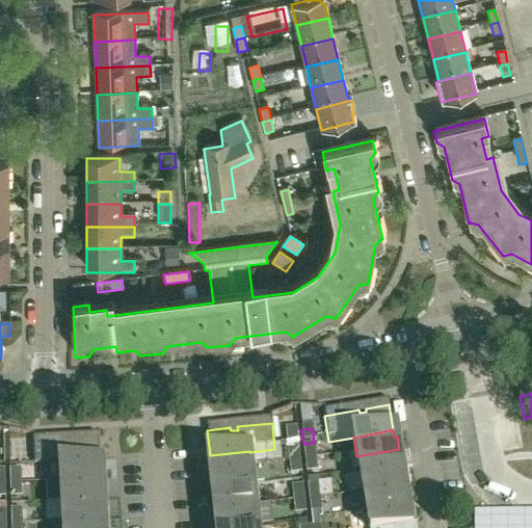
[(286,433),(287,447),(298,446),(296,431),(286,433)]
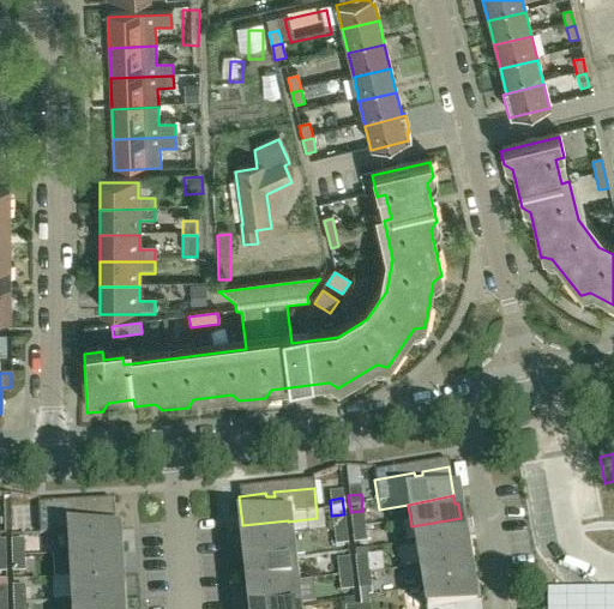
[(115,536),(115,535),(114,506),(86,508),(86,512),(78,512),(78,508),(38,511),(40,541),(60,540),(68,538),(115,536)]
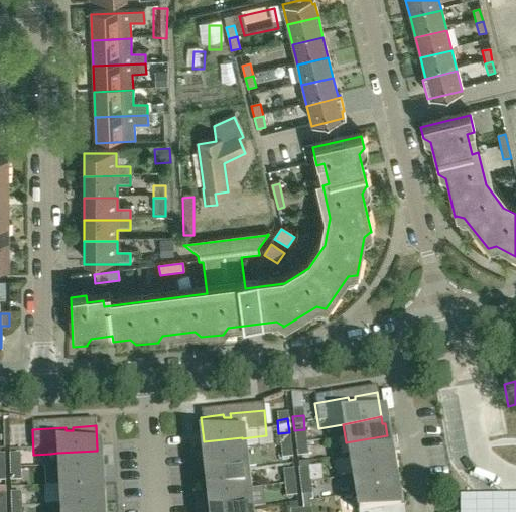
[(294,435),(296,449),(306,449),(305,434),(294,435)]
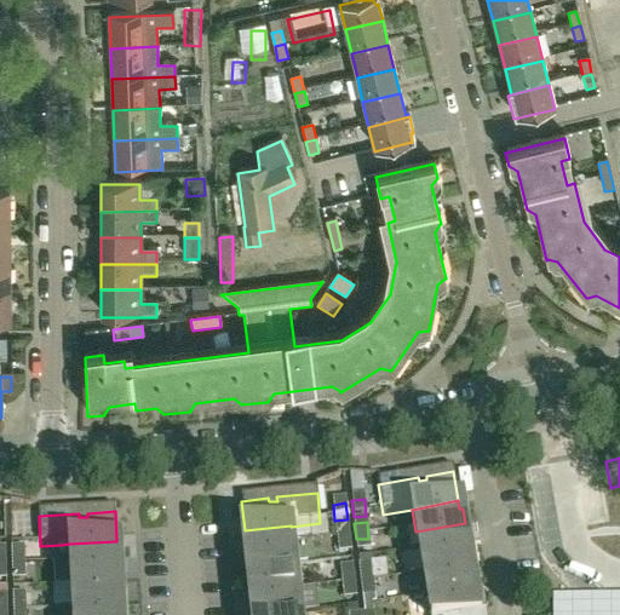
[(468,539),(465,523),(415,532),(419,555),(465,547),(464,539),(468,539)]
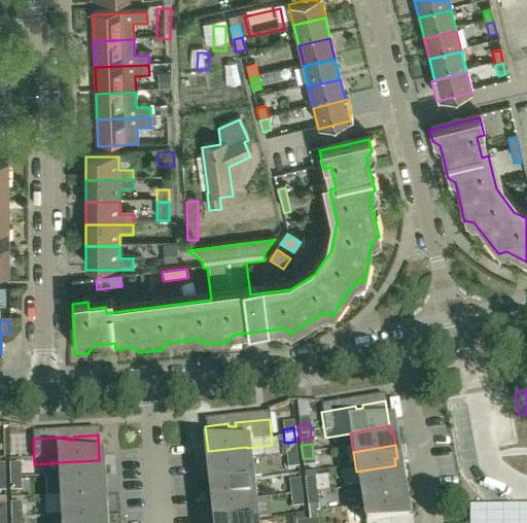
[(285,447),(286,461),(297,459),(295,446),(285,447)]
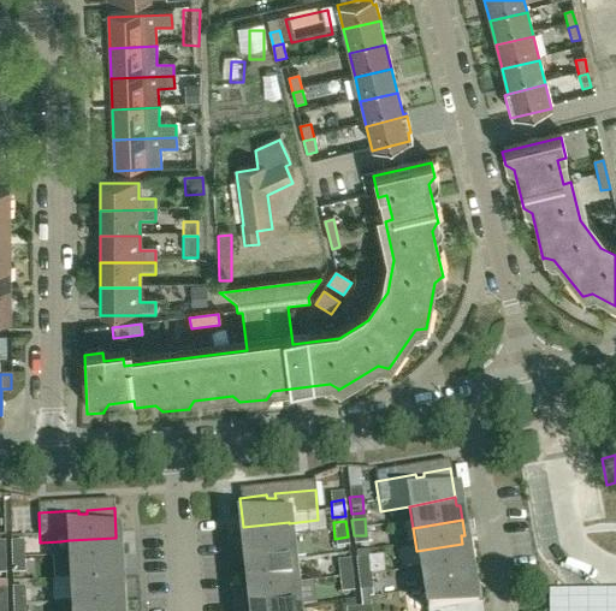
[(292,545),(289,523),(289,522),(243,527),(243,535),(240,535),(242,550),(292,545)]
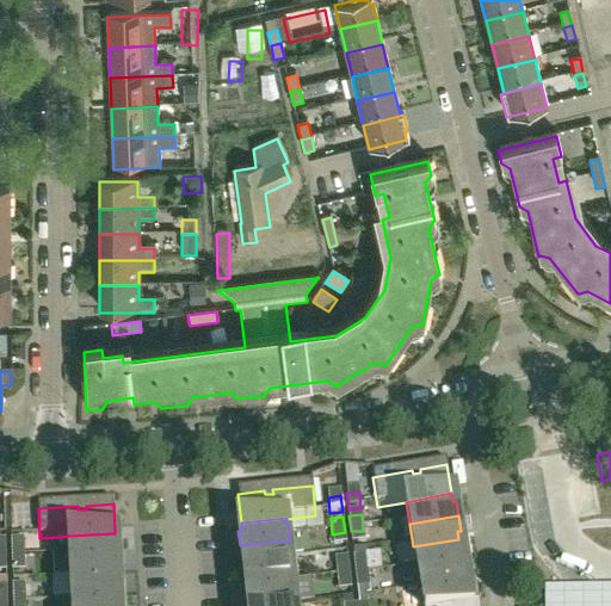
[(363,531),(351,531),(352,548),(365,546),(363,531)]
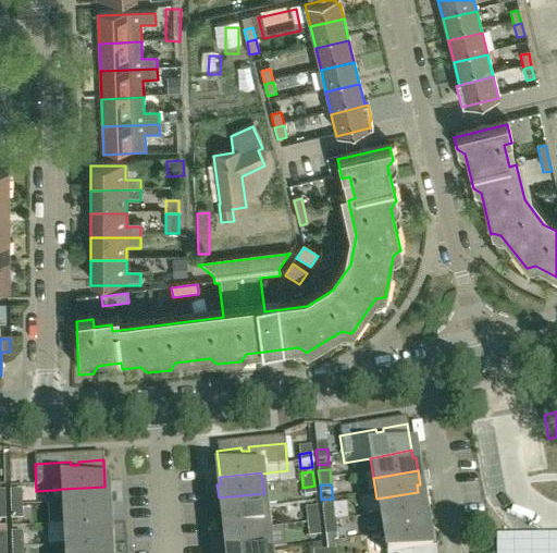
[(314,486),(302,488),(305,502),(316,501),(314,486)]
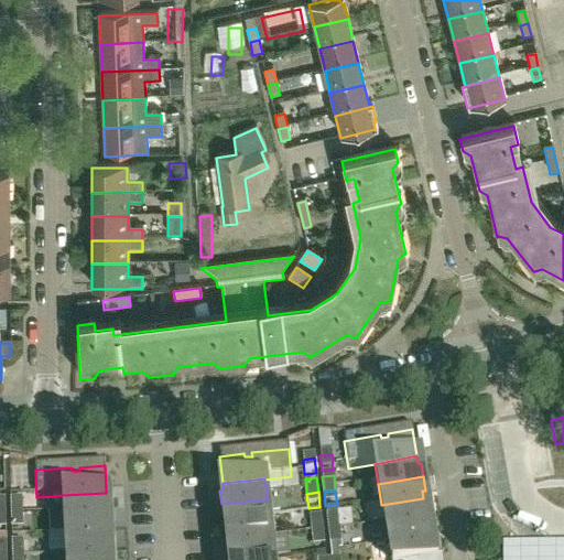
[(55,496),(63,496),(64,516),(110,514),(109,499),(106,499),(106,493),(63,495),(55,496)]
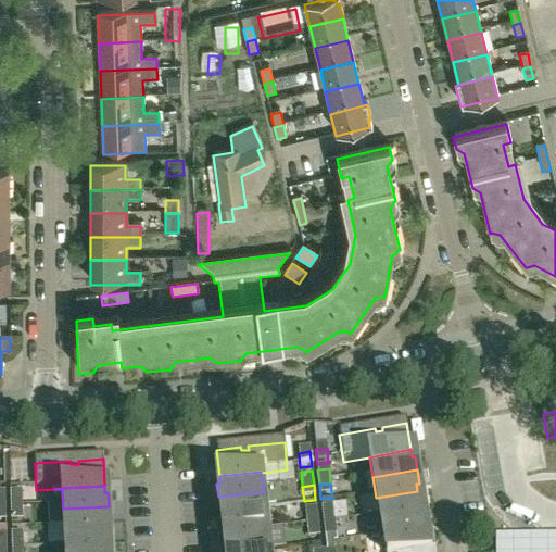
[(376,498),(379,518),(425,511),(422,498),(418,498),(417,491),(376,498)]
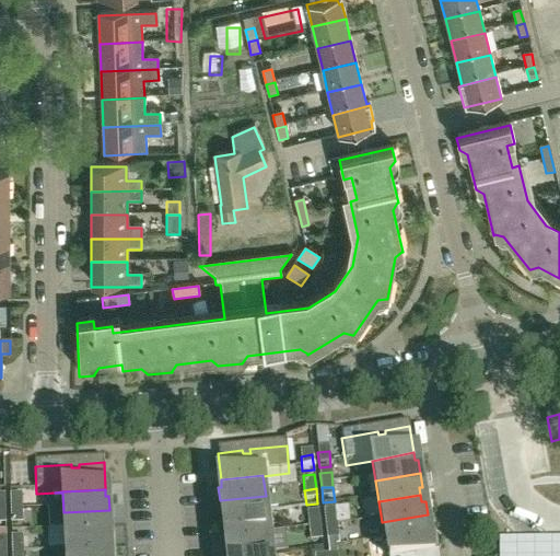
[(224,514),(225,521),(268,517),(266,496),(220,500),(221,514),(224,514)]
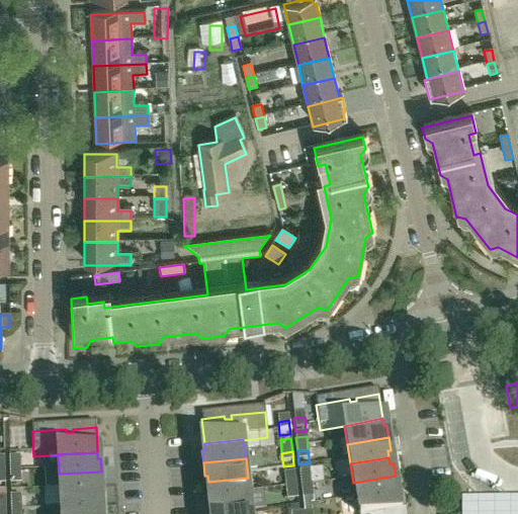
[(10,475),(20,475),(20,461),(9,461),(10,475)]
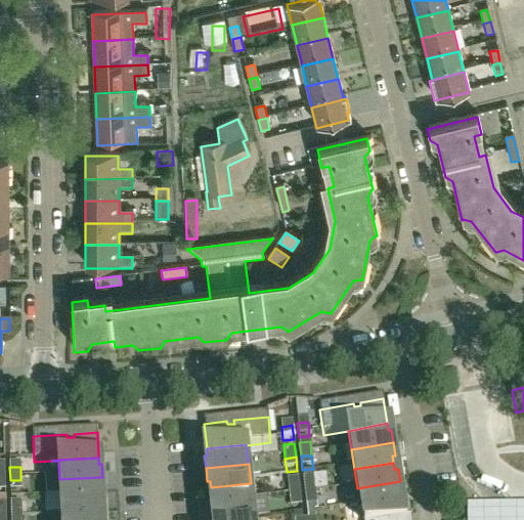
[(102,477),(59,479),(60,499),(100,496),(100,490),(103,490),(102,477)]
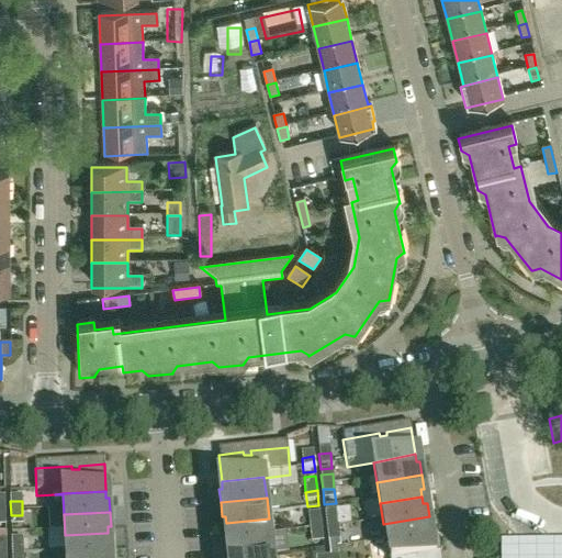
[(23,529),(22,515),(11,515),(11,531),(23,529)]
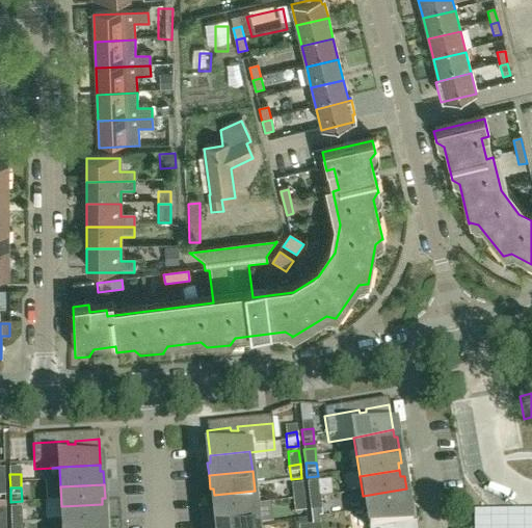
[(308,490),(310,503),(320,502),(319,487),(308,490)]
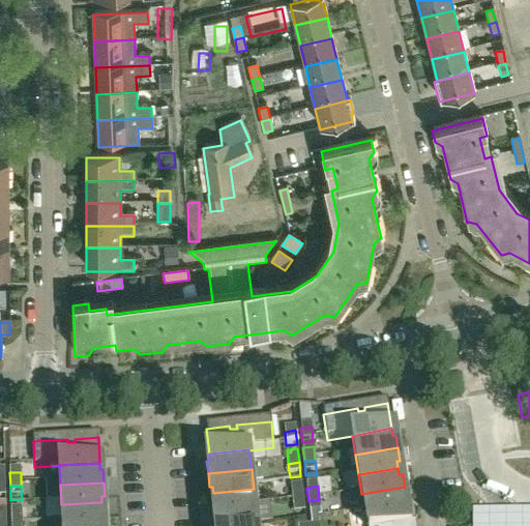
[(361,494),(364,514),(405,507),(404,500),(407,500),(405,487),(361,494)]
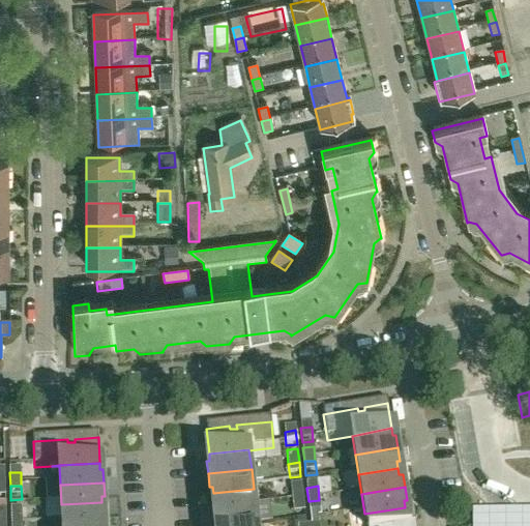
[(291,489),(292,503),(303,501),(301,488),(291,489)]
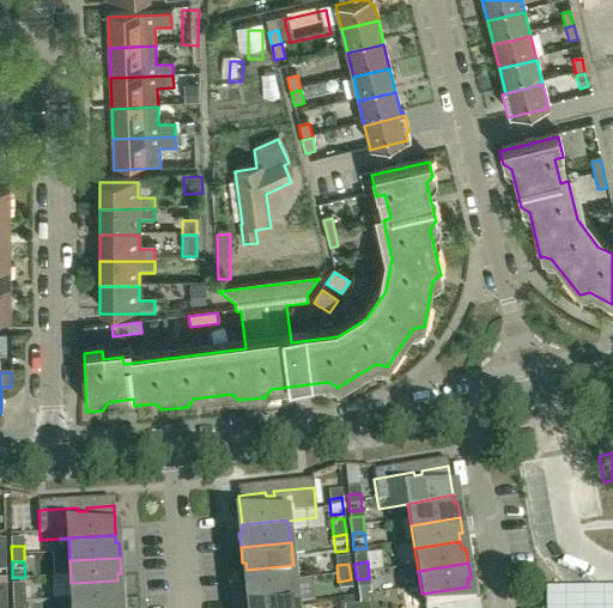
[(296,588),(293,565),(247,570),(248,578),(244,578),(246,594),(296,588)]
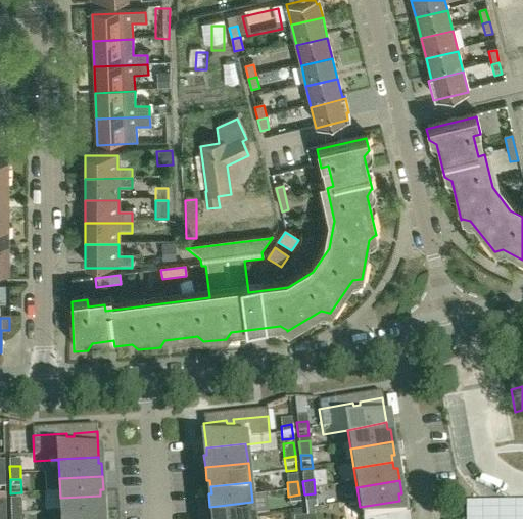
[(327,494),(329,505),(349,502),(348,491),(327,494)]
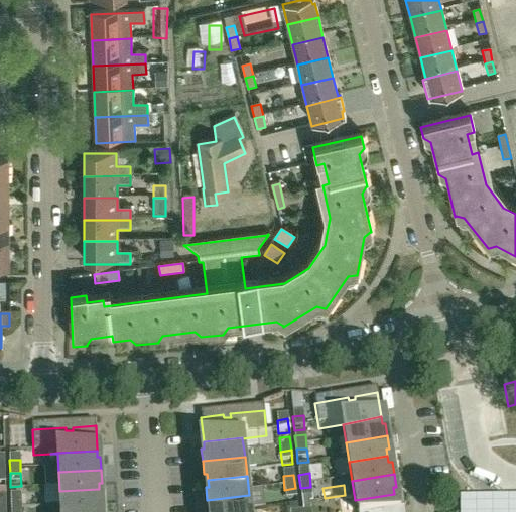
[(310,487),(300,488),(301,501),(312,500),(310,487)]
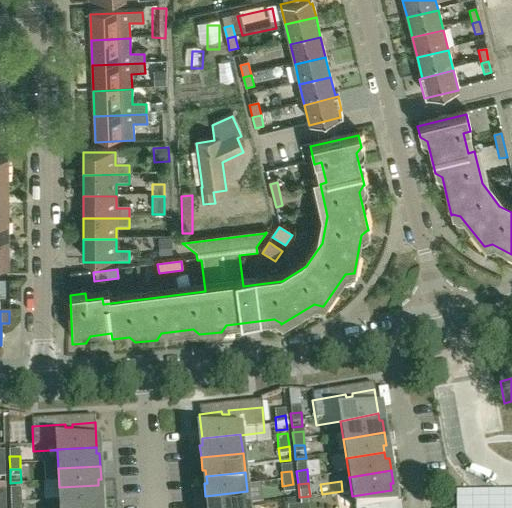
[(294,498),(293,484),(282,486),(284,499),(294,498)]
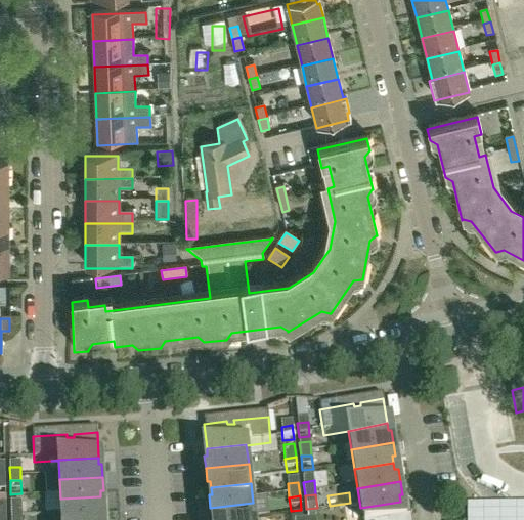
[(100,496),(60,499),(61,519),(104,516),(103,503),(100,504),(100,496)]
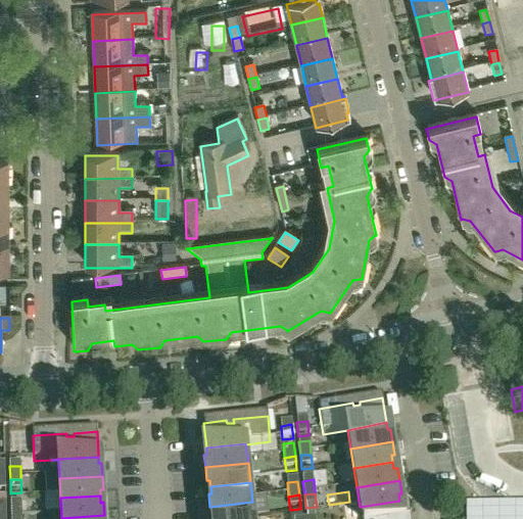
[(400,507),(399,501),(360,507),(361,518),(411,518),(409,506),(400,507)]
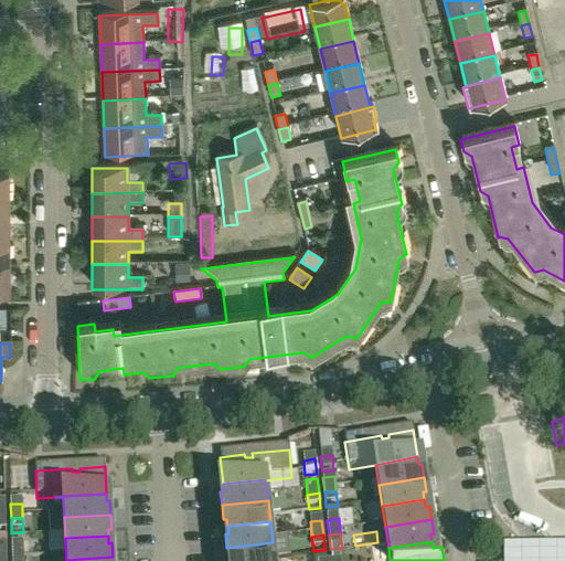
[(275,560),(273,542),(226,548),(227,560),(275,560)]
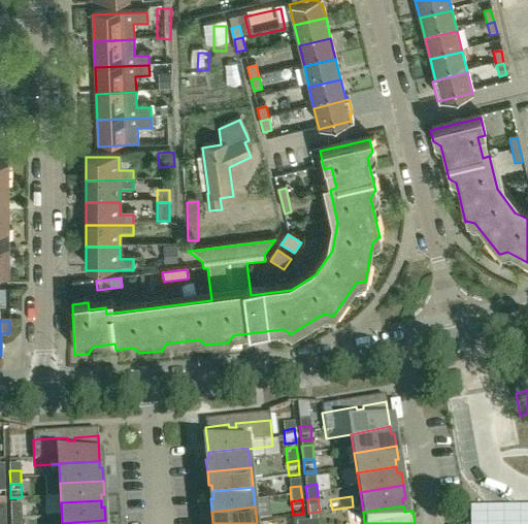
[(11,510),(11,523),(23,523),(22,510),(11,510)]
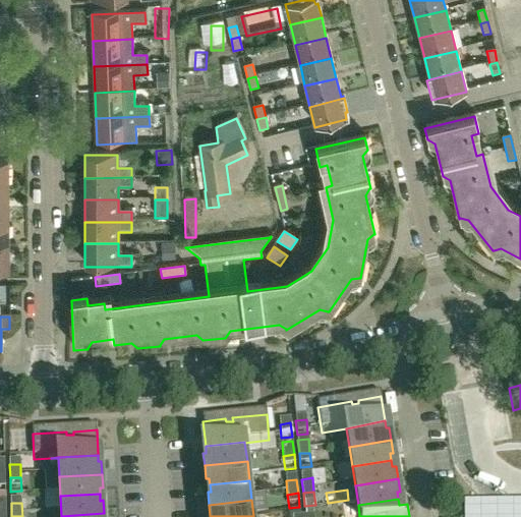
[(520,516),(520,504),(465,505),(464,516),(520,516)]
